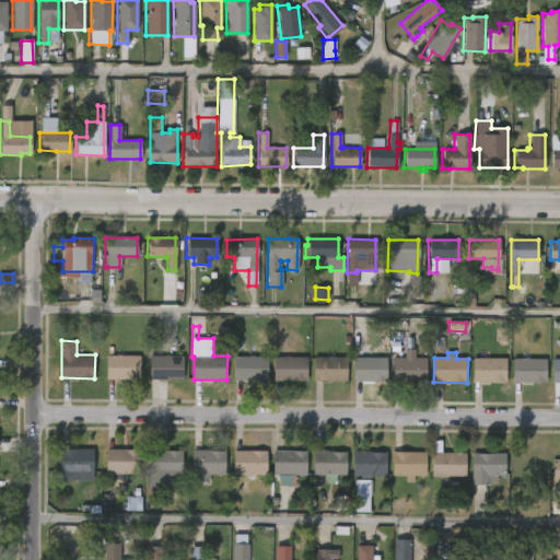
[(108,380),(107,354),(141,356),(141,380),(108,380)]
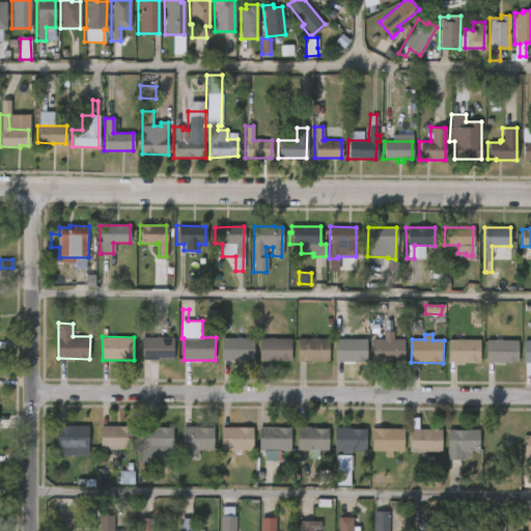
[(146,360),(143,360),(143,337),(175,337),(175,360),(146,360)]
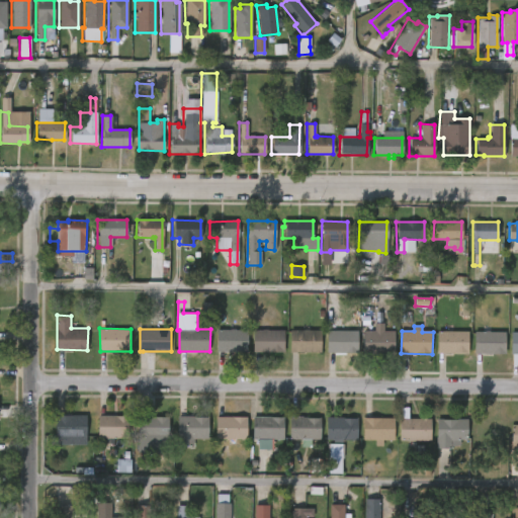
[(219,351),(218,329),(249,330),(248,351),(219,351)]
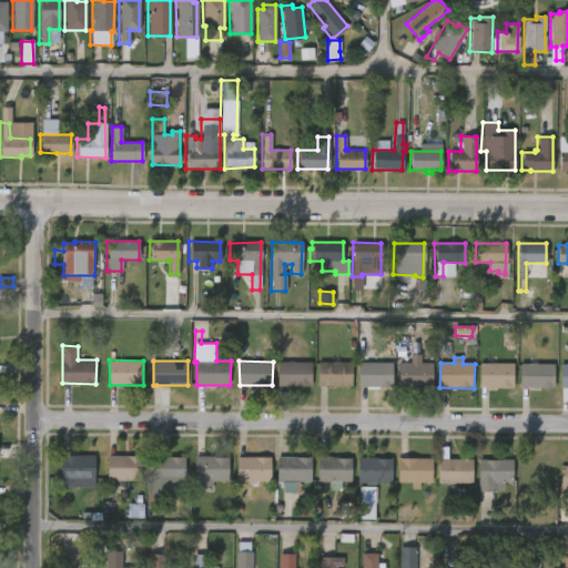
[(280,385),(277,385),(279,362),(313,362),(312,386),(280,385)]
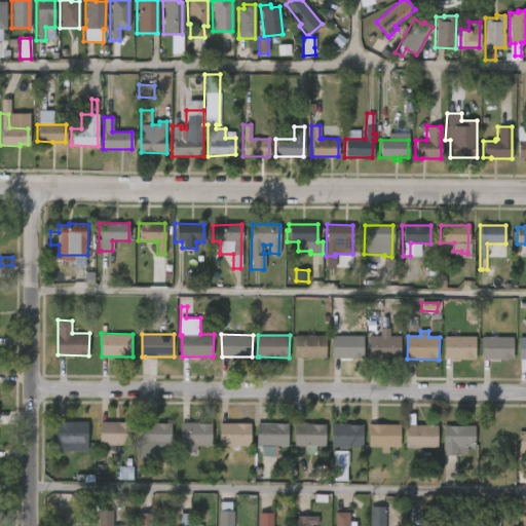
[(297,358),(296,335),(329,336),(328,358),(297,358)]
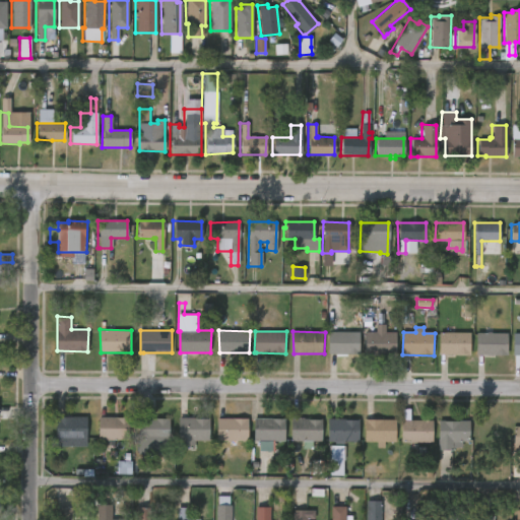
[(330,353),(328,353),(329,331),(361,332),(361,354),(330,353)]
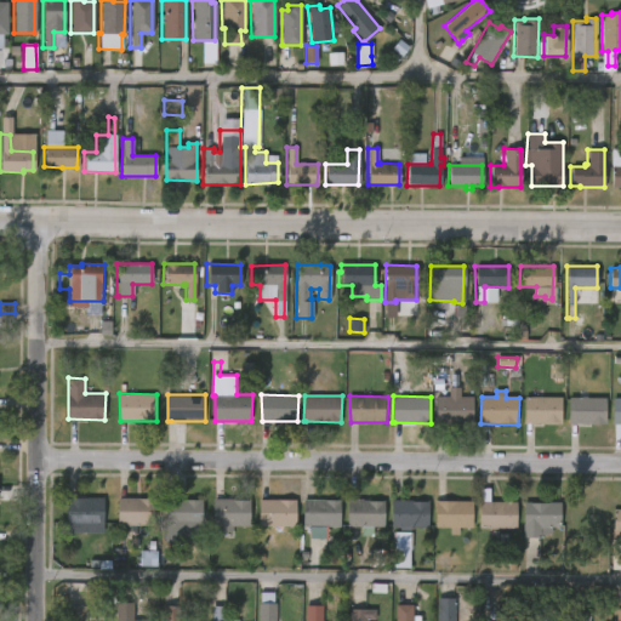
[(438,423),(437,423),(437,397),(474,397),(474,423),(438,423)]
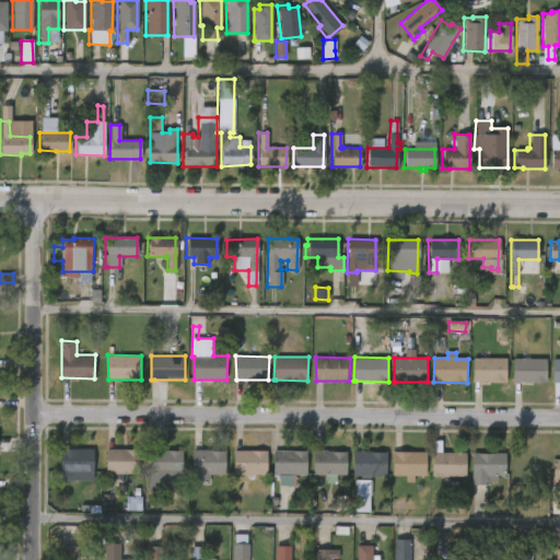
[(516,382),(513,382),(514,358),(548,359),(548,382),(516,382)]
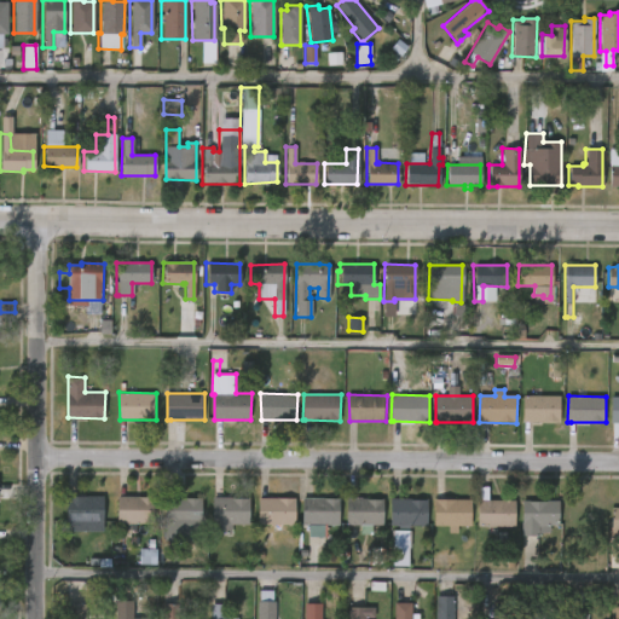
[(525,423),(524,397),(562,398),(561,423),(525,423)]
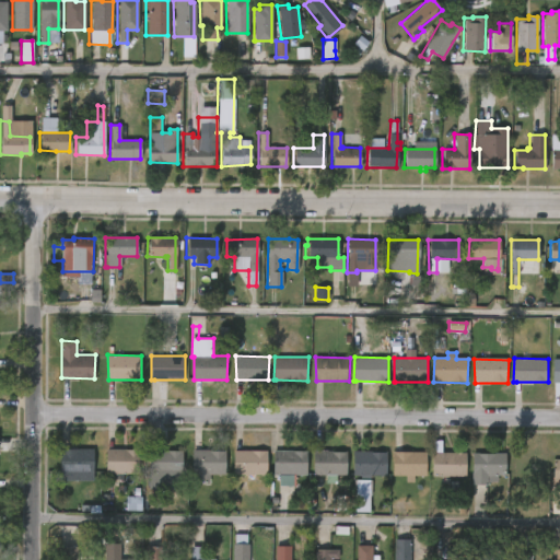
[(74,473),(61,473),(61,448),(95,448),(95,474),(74,473)]
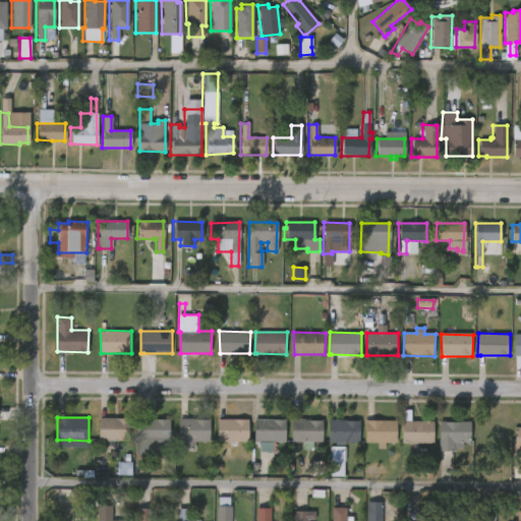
[(110,440),(99,440),(100,417),(131,418),(131,440),(110,440)]
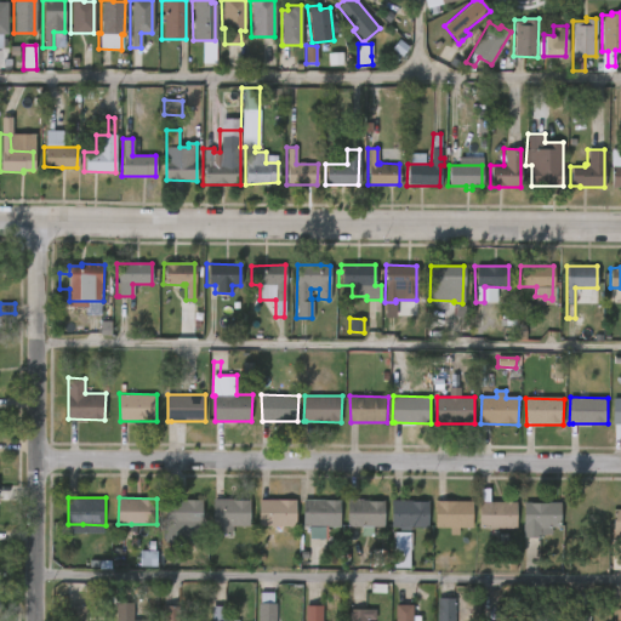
[(188,497),(188,500),(203,500),(203,525),(191,527),(191,531),(182,531),(182,541),(166,541),(166,499),(188,497)]
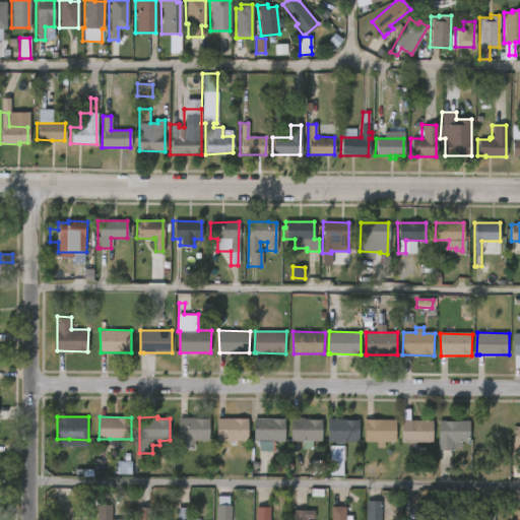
[(194,448),(177,448),(177,418),(208,419),(207,441),(195,441),(194,448)]
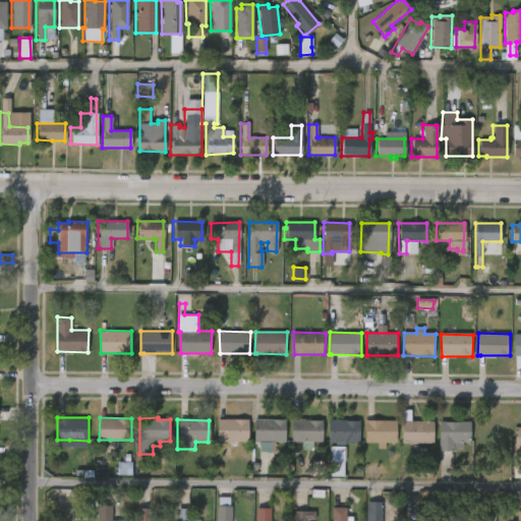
[(246,444),(215,443),(216,419),(247,420),(246,444)]
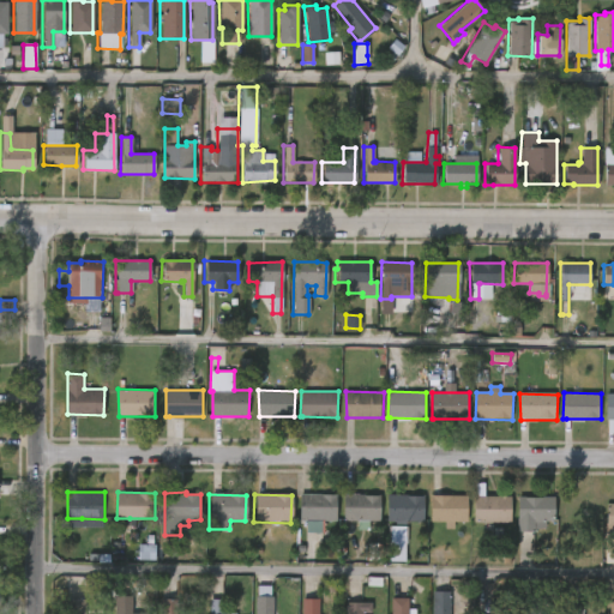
[(338,519),(300,519),(300,494),(338,494),(338,519)]
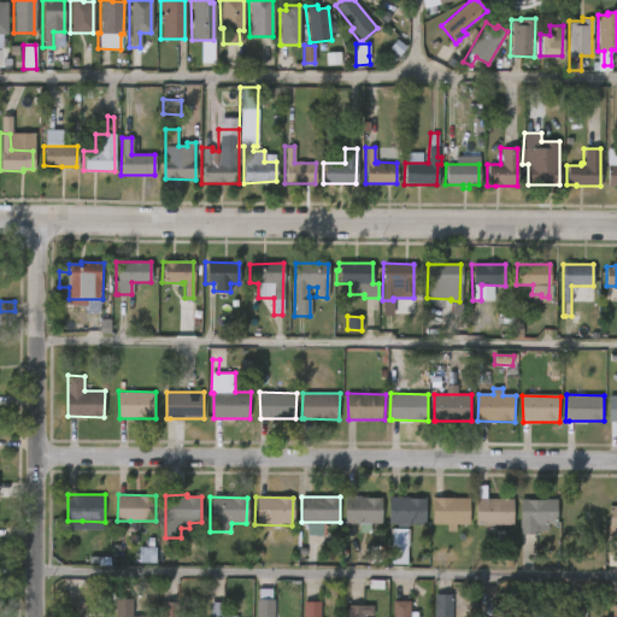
[(381,497),(381,523),(370,523),(370,533),(358,533),(358,523),(344,523),(344,498),(381,497)]
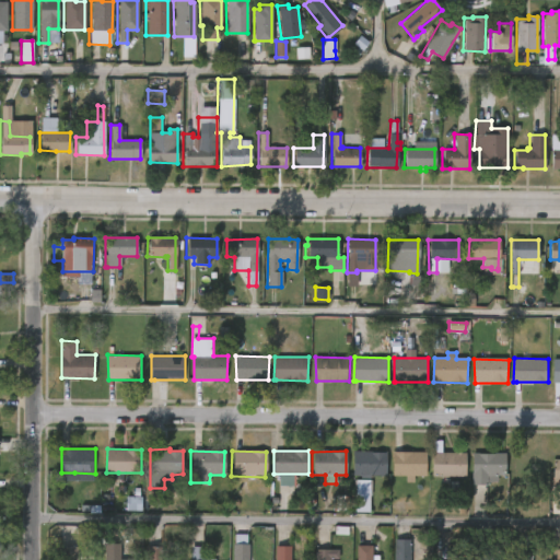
[(385,476),(351,476),(352,452),(385,452),(385,476)]
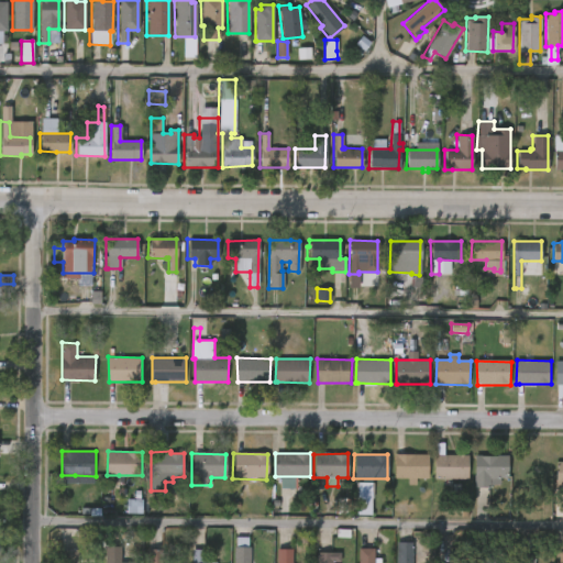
[(416,478),(416,485),(407,484),(407,479),(394,478),(394,454),(427,455),(427,479),(416,478)]
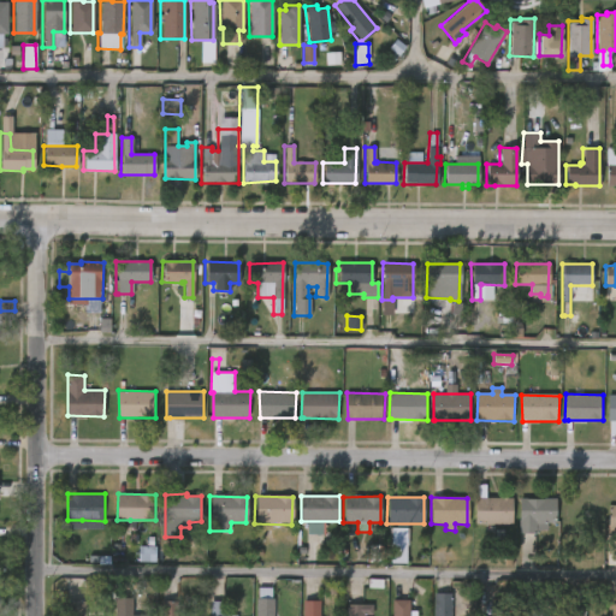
[(485,523),(474,523),(474,497),(511,498),(511,525),(485,523)]
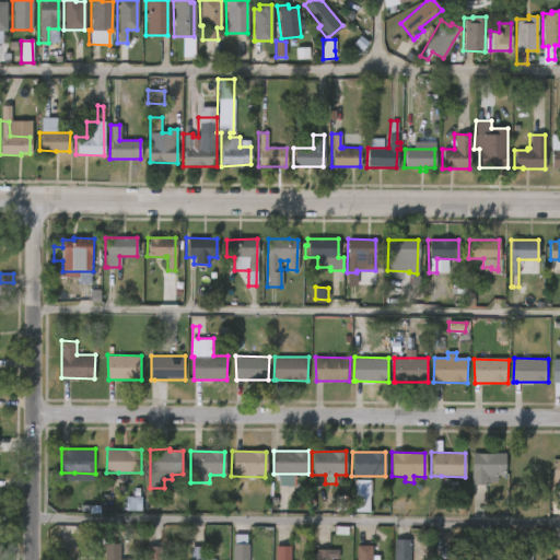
[(474,486),(471,486),(471,453),(505,453),(505,476),(497,476),(497,482),(487,482),(487,486),(474,486)]
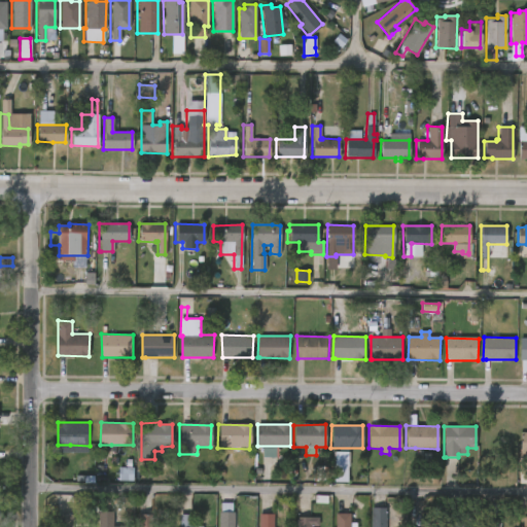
[(347,483),(347,471),(348,471),(348,452),(334,452),(334,482),(347,483)]
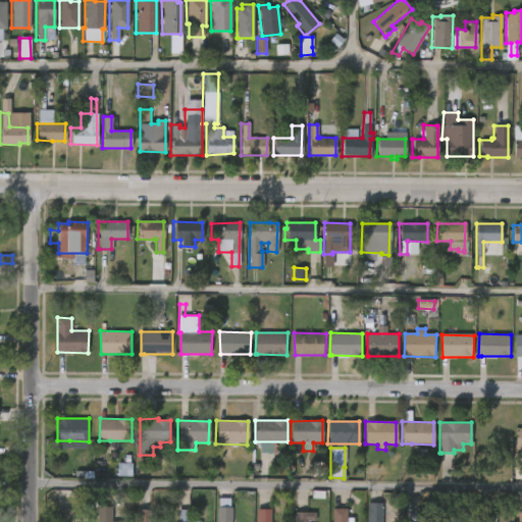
[(132,463),(117,463),(117,476),(132,477),(132,463)]
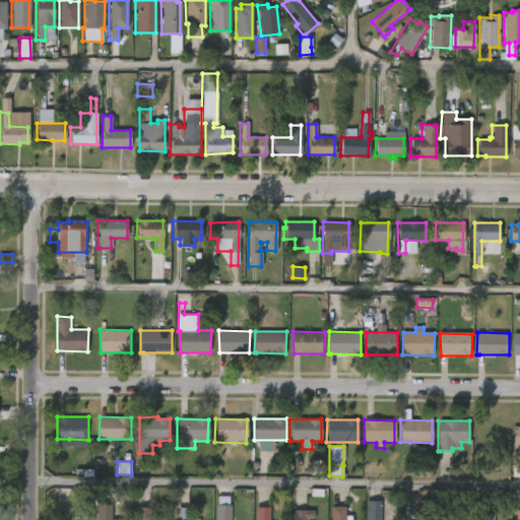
[(233,505),(232,519),(216,519),(217,505),(218,505),(218,496),(231,496),(231,505),(233,505)]
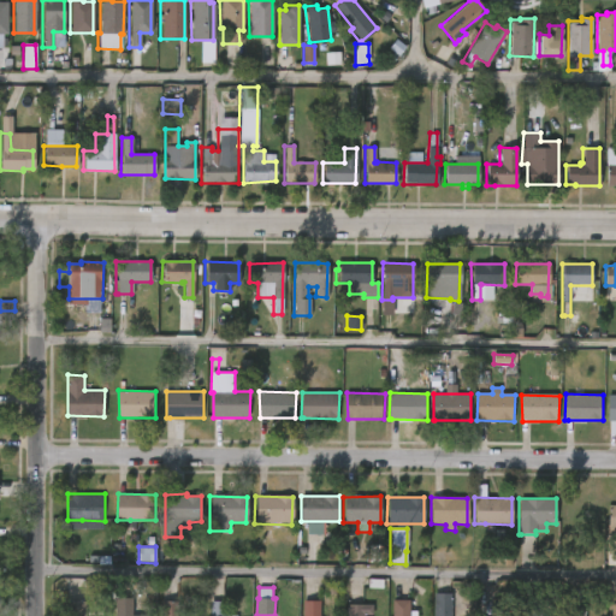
[(454,593),(452,615),(433,615),(434,593),(454,593)]
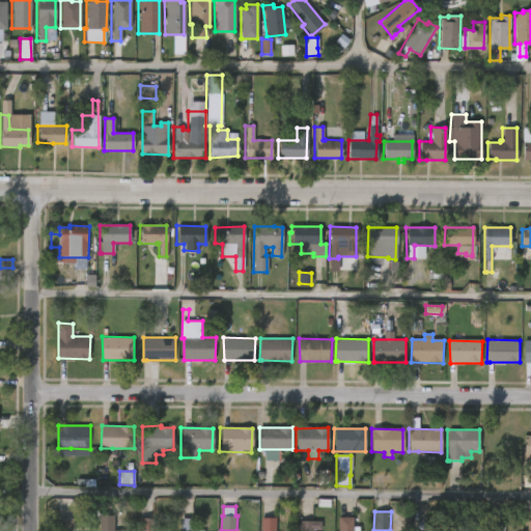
[(115,515),(115,530),(119,530),(100,530),(101,515),(115,515)]
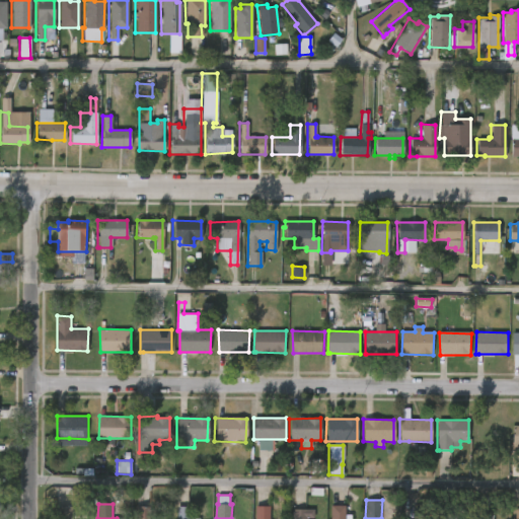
[(347,506),(347,514),(352,514),(352,518),(331,518),(331,505),(347,506)]
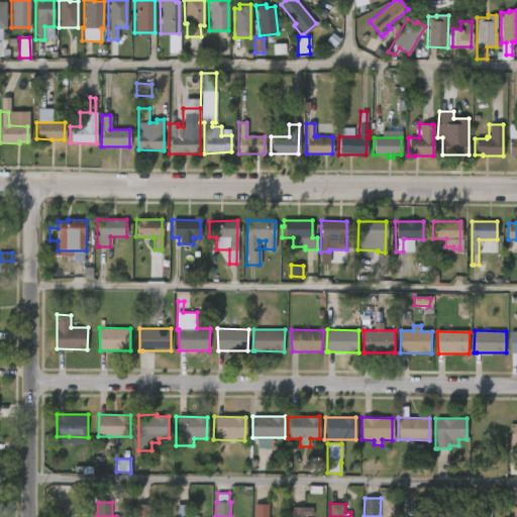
[(72,504),(72,516),(58,516),(58,504),(72,504)]
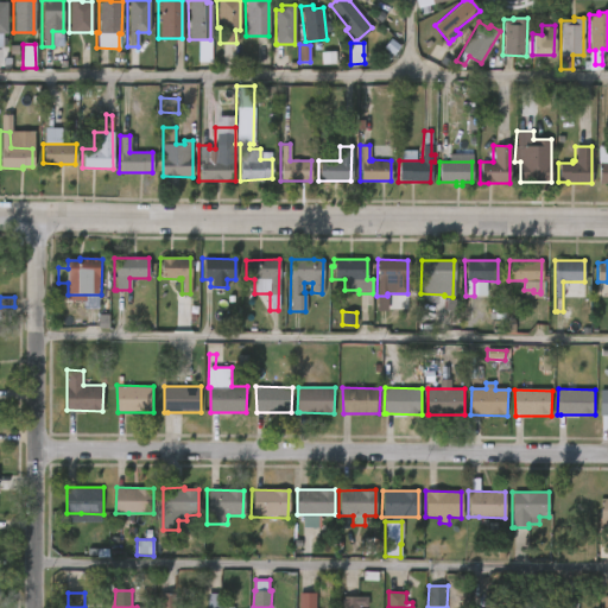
[(158,607),(159,593),(177,594),(177,607),(158,607)]
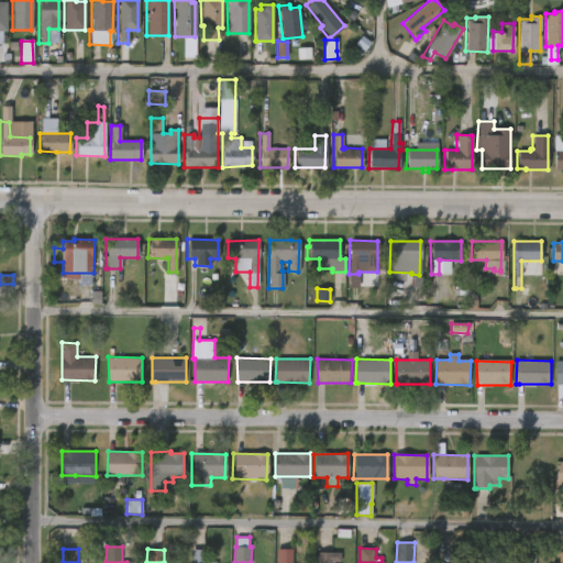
[(205,550),(205,562),(208,562),(194,562),(194,549),(205,550)]
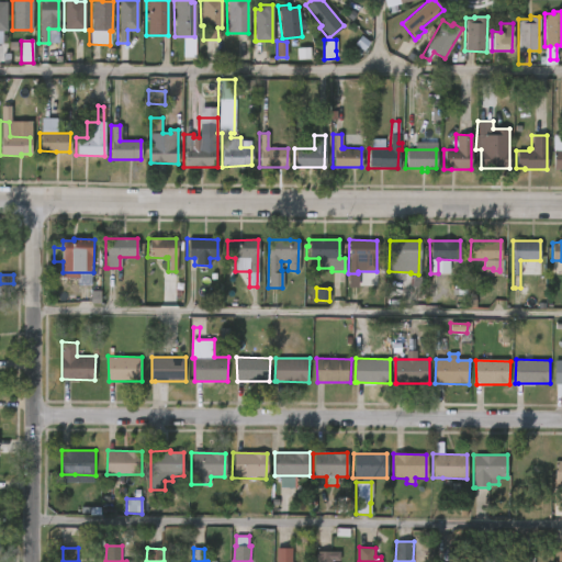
[(293,549),(293,561),(277,561),(278,548),(293,549)]
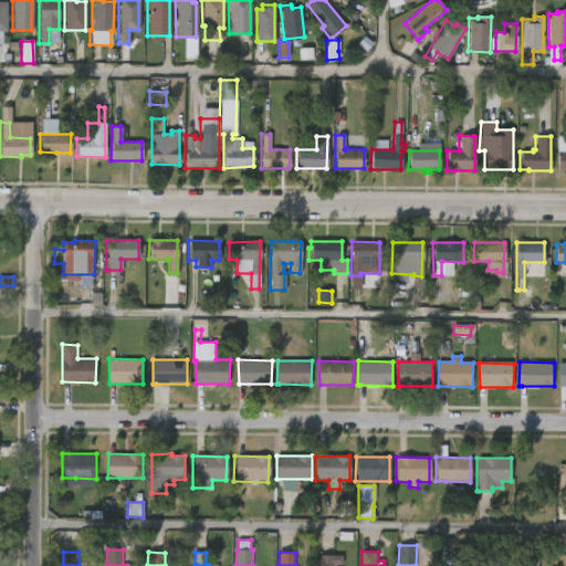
[(479,565),(480,552),(496,552),(496,565),(504,565),(503,565),(479,565)]
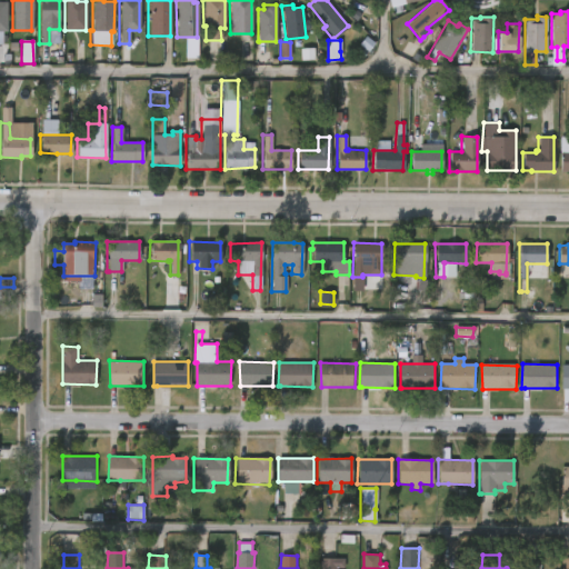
[(525,568),(526,557),(542,558),(541,568),(525,568)]
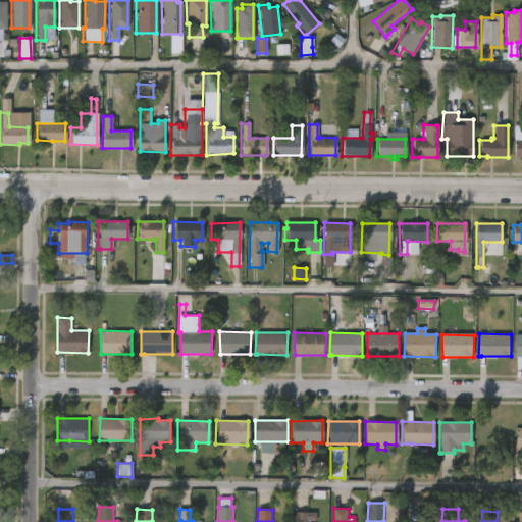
[(310,520),(310,521),(295,521),(295,512),(314,512),(314,520),(310,520)]
